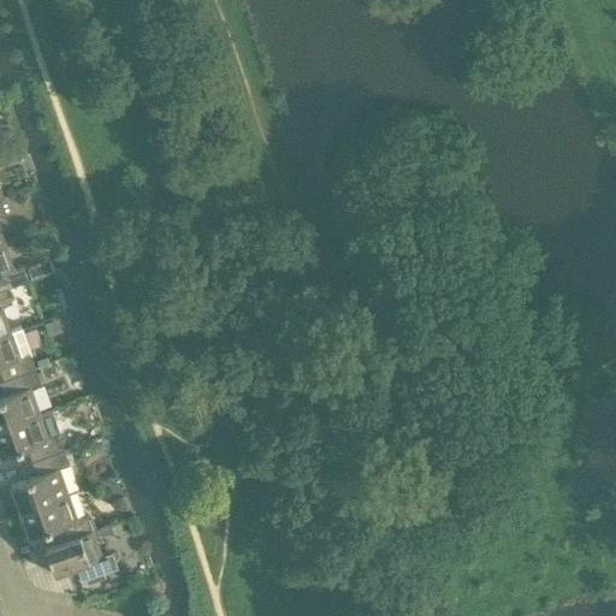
[(0,290),(6,288),(6,289),(29,280),(23,265),(13,268),(4,243),(0,244),(0,290)]
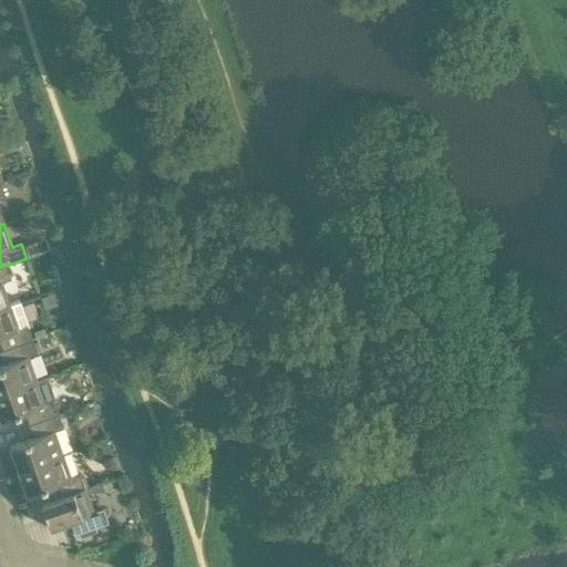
[(0,309),(9,306),(1,282),(10,279),(6,266),(6,265),(0,267),(0,309)]
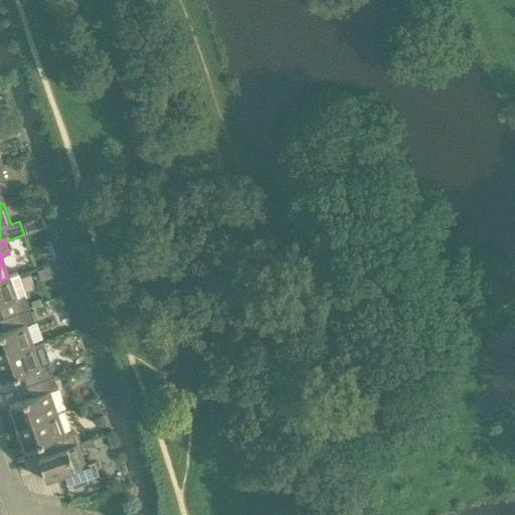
[(0,311),(2,318),(29,309),(17,275),(8,278),(0,281),(0,311)]
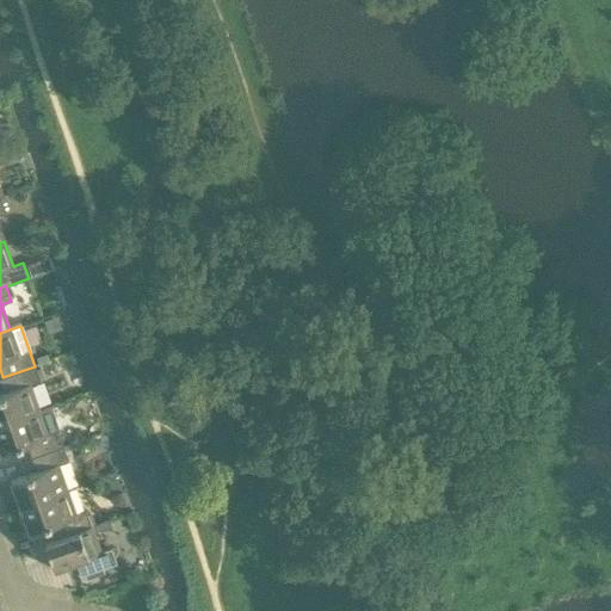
[(0,393),(0,423),(38,409),(30,384),(39,381),(35,366),(2,377),(0,377),(0,383),(4,393),(0,393)]
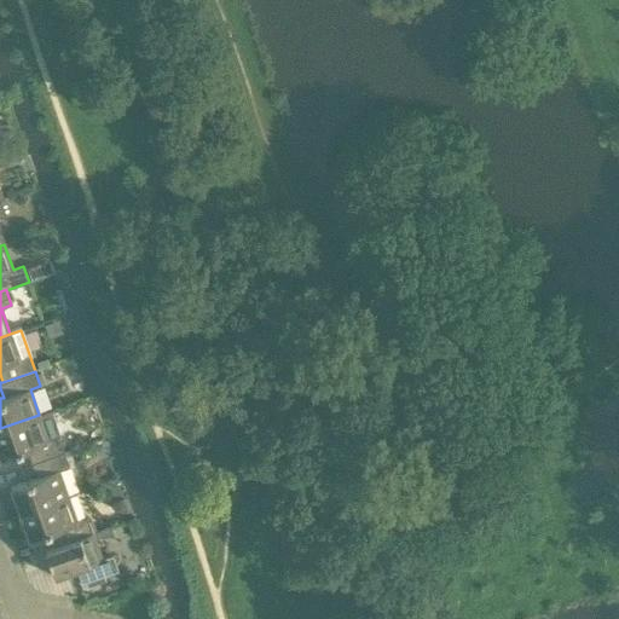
[(0,458),(25,450),(30,463),(63,452),(50,411),(39,415),(0,428),(0,458)]
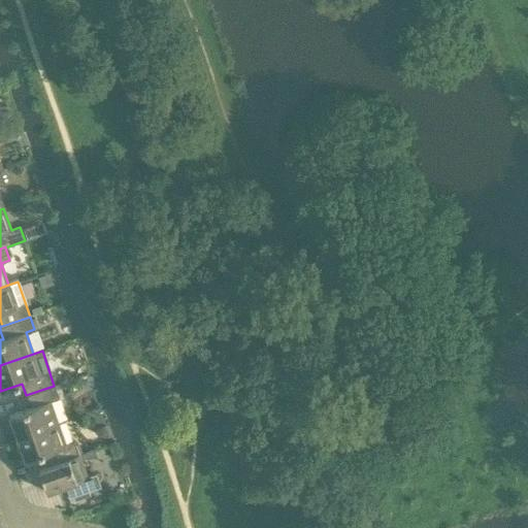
[(8,416),(17,438),(58,423),(50,402),(59,399),(54,386),(26,395),(31,407),(8,416)]
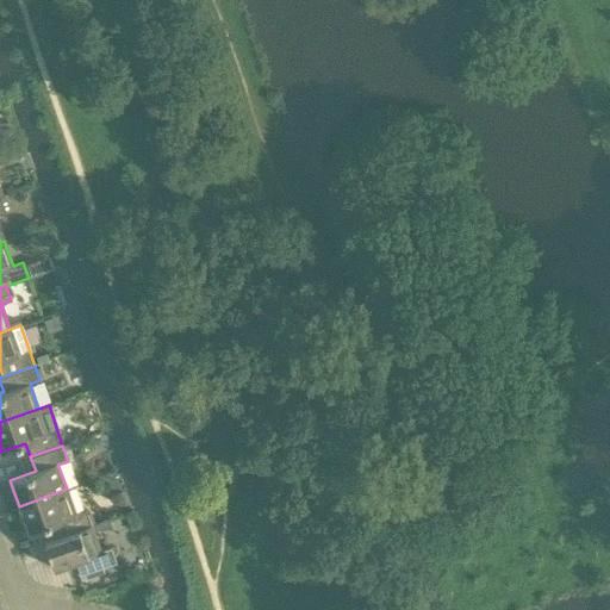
[(49,524),(54,539),(91,526),(86,510),(75,514),(67,489),(19,506),(29,533),(49,524)]
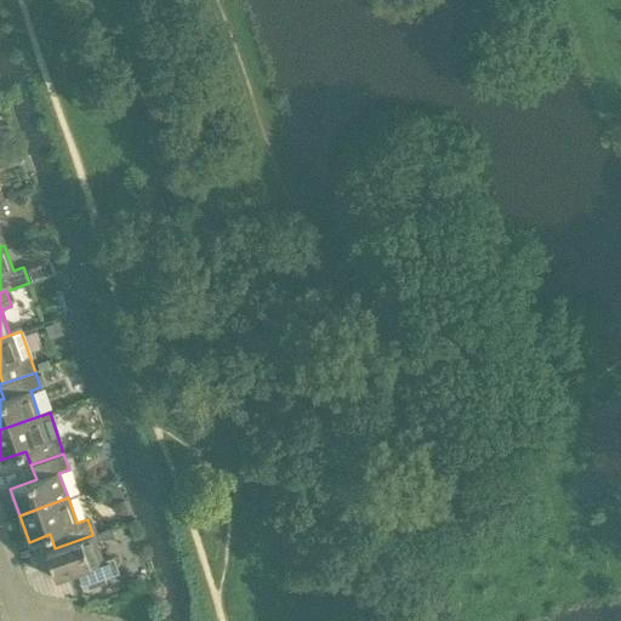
[(92,535),(55,548),(44,552),(53,580),(75,573),(80,586),(118,573),(112,557),(102,560),(92,535)]
